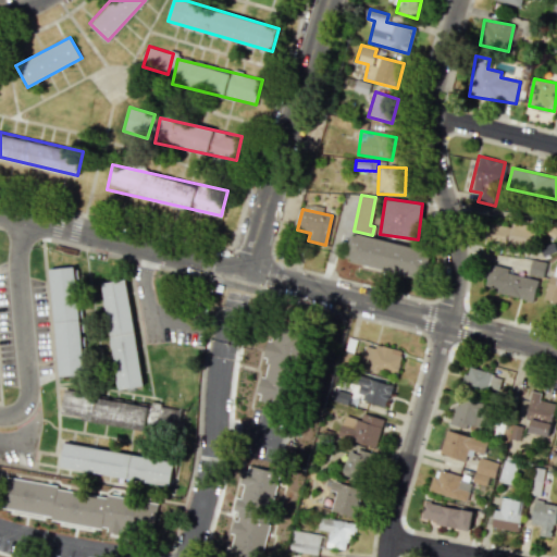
[(510,229),(490,223),(486,236),(530,249),(536,226),(512,220),(510,229)]
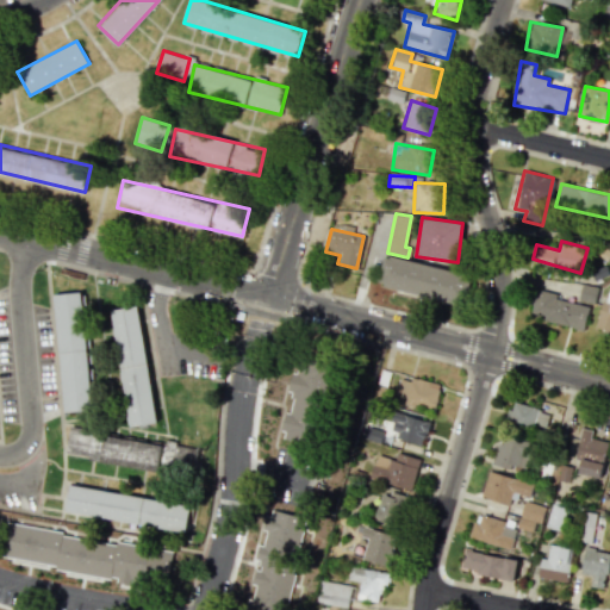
[(384,255),(377,286),(465,305),(472,275),(384,255)]
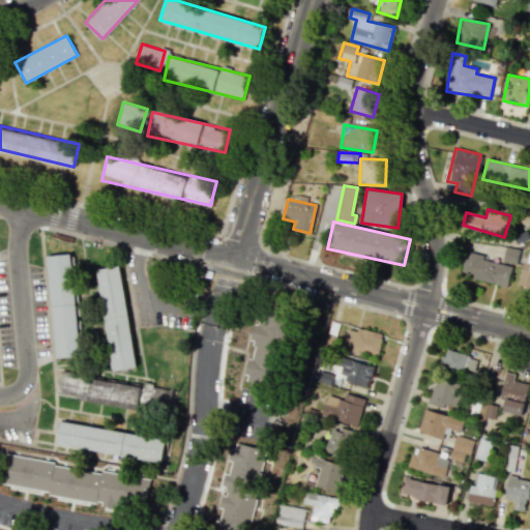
[(518,249),(504,247),(503,261),(517,263),(518,249)]
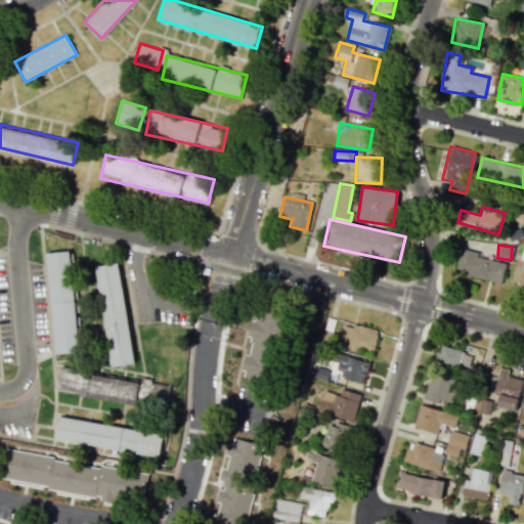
[(506,262),(460,250),(455,268),(466,270),(465,275),(500,284),(506,262)]
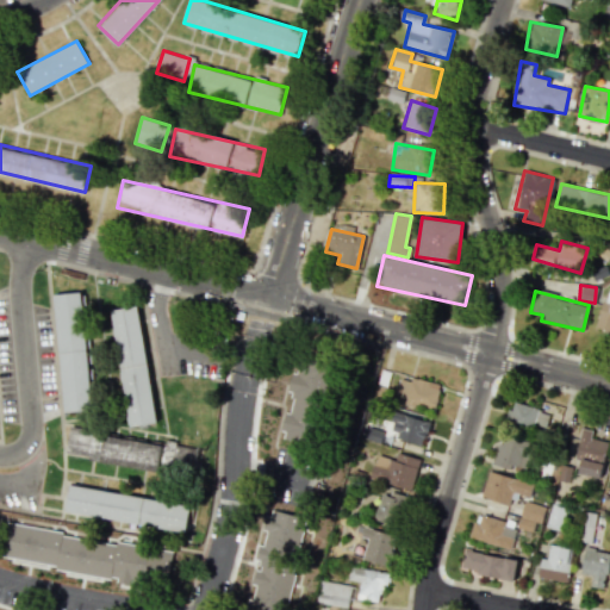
[(64,412),(92,410),(82,292),(55,294),(64,412)]
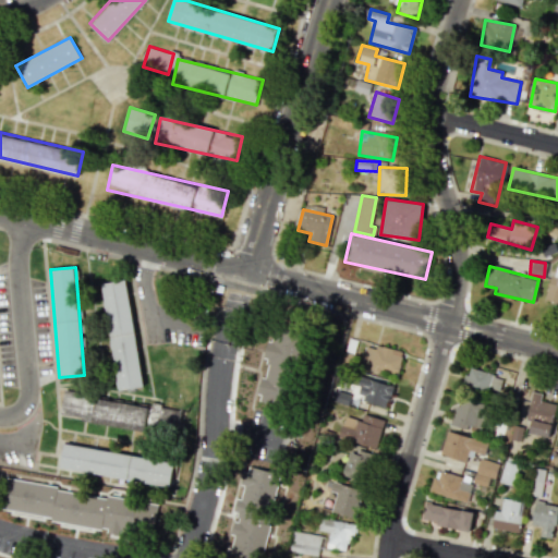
[(146,387),(120,392),(99,282),(124,277),(146,387)]
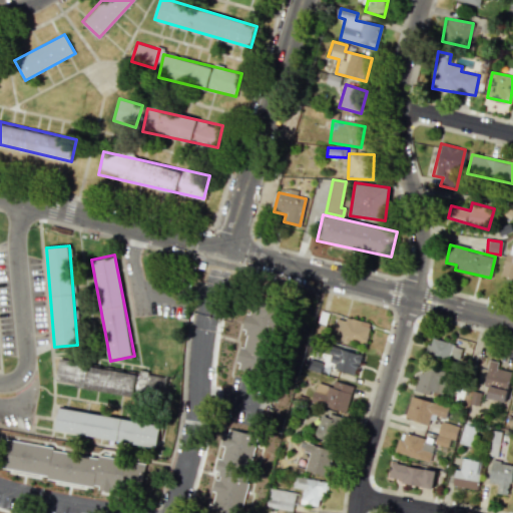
[(247,307),(236,369),(264,374),(275,312),(247,307)]
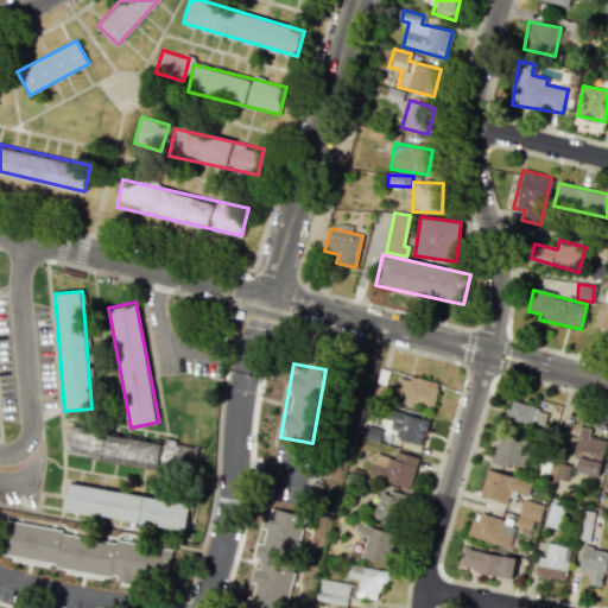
[(439,384),(410,374),(409,380),(398,377),(393,393),(403,397),(403,400),(431,409),(439,384)]
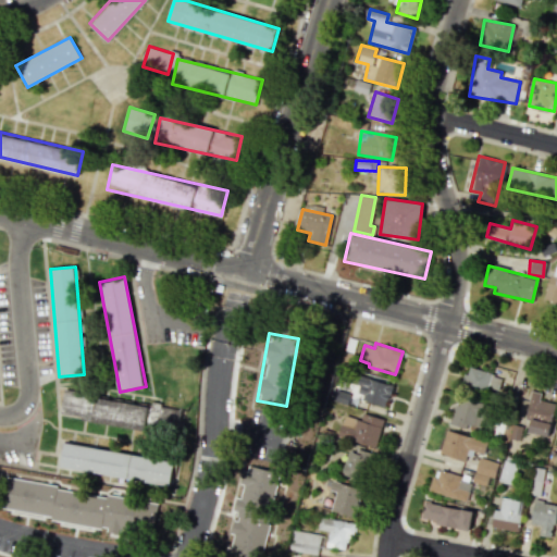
[(497,394),(502,376),(467,367),(462,384),(497,394)]
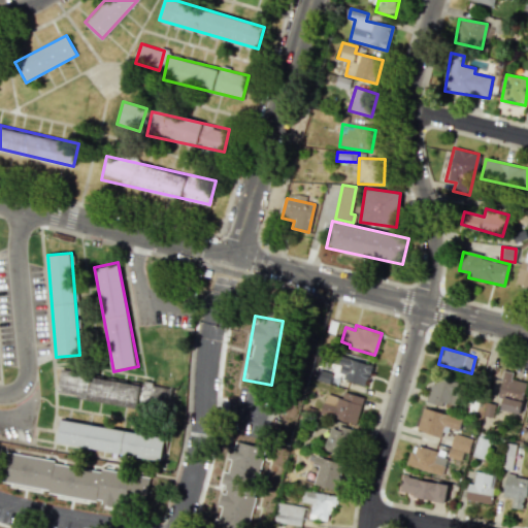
[(365,386),(371,366),(342,356),(336,375),(365,386)]
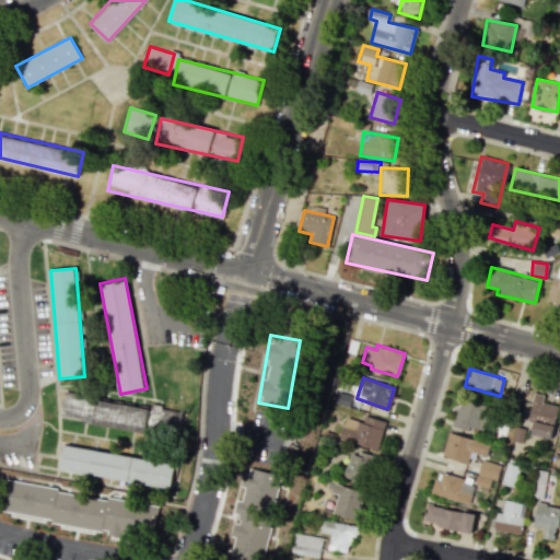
[(348,407),(351,396),(337,392),(334,403),(348,407)]
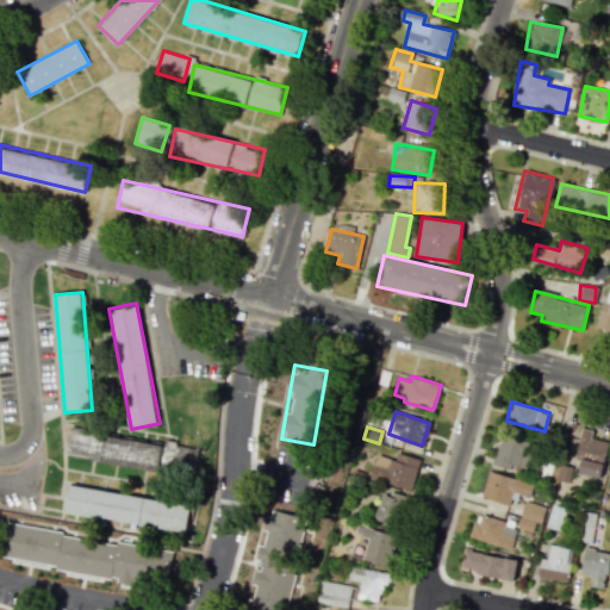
[(578,473),(599,478),(608,442),(590,437),(592,430),(582,428),(574,458),(582,459),(578,473)]
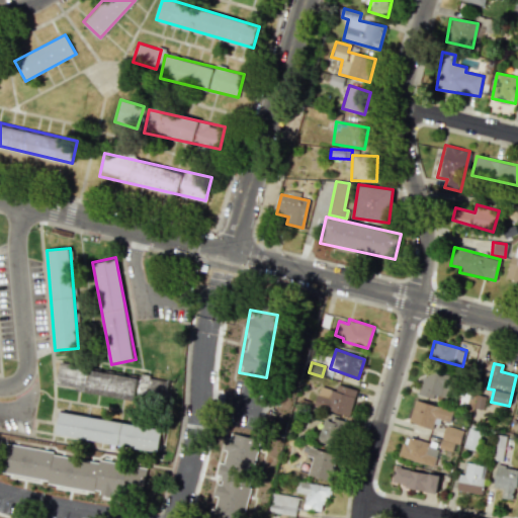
[(79,389),(83,368),(59,364),(56,384),(79,389)]
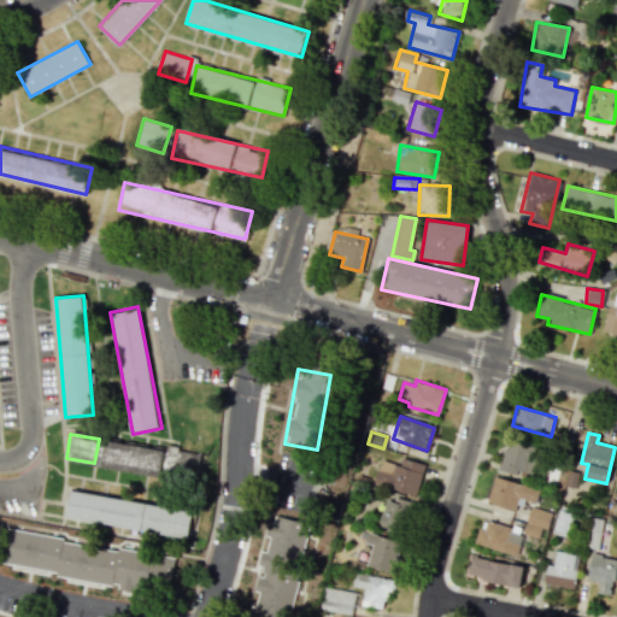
[(200,453),(105,440),(101,469),(197,482),(200,453)]
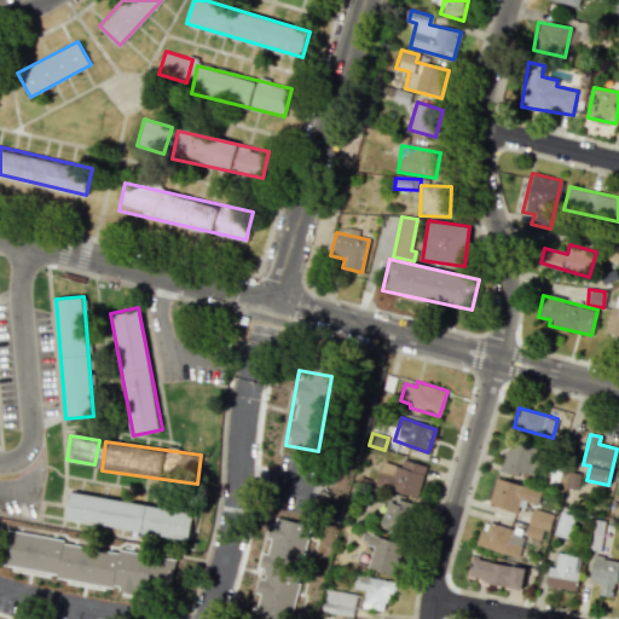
[(518,472),(531,475),(538,451),(509,441),(499,470),(516,476),(518,472)]
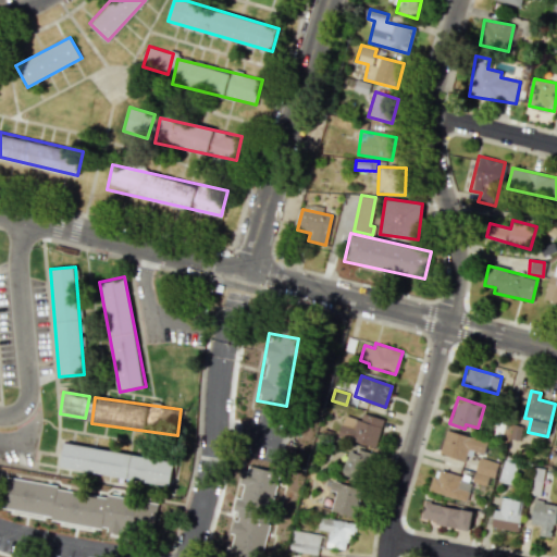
[(337,437),(376,446),(382,418),(361,413),(360,419),(343,416),(337,437)]
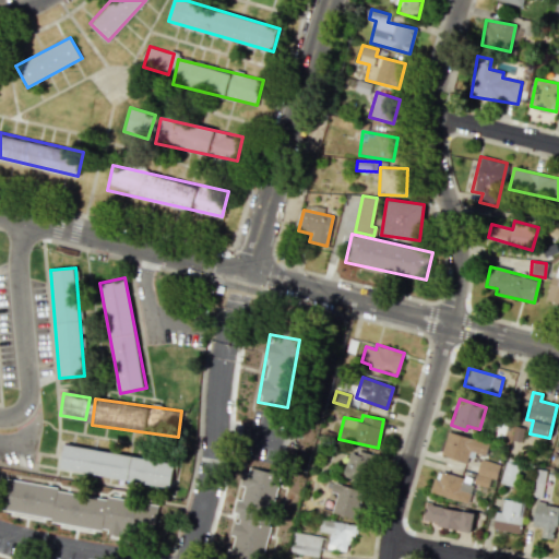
[(488,443),(448,431),(440,455),(465,463),(470,451),(485,455),(488,443)]
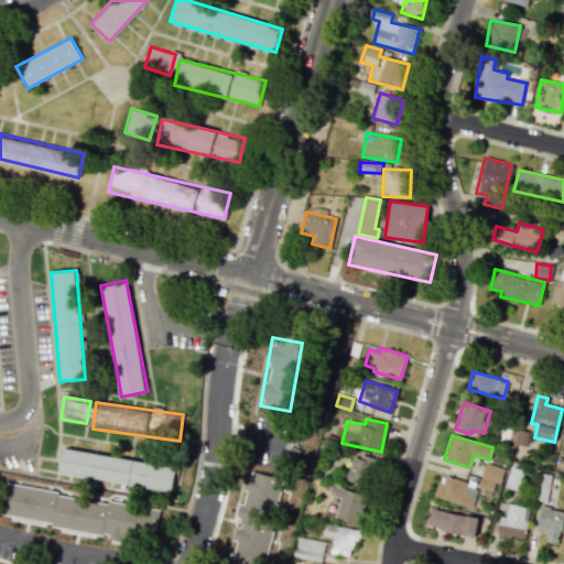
[(176,465),(172,491),(61,473),(65,446),(176,465)]
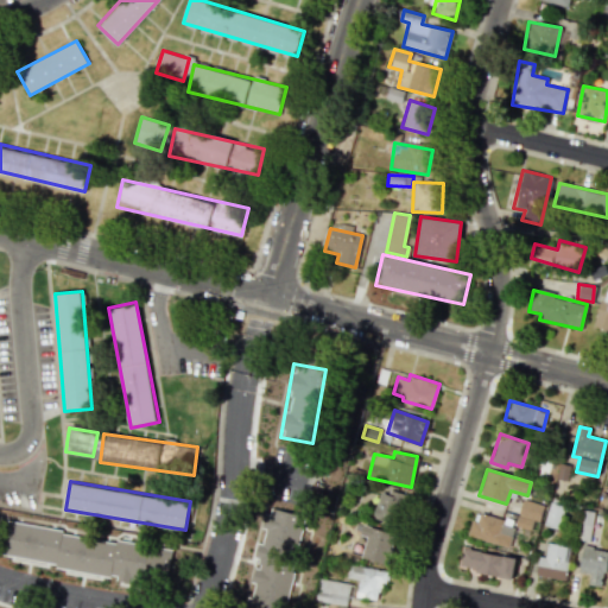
[(404,498),(381,489),(371,515),(394,525),(404,498)]
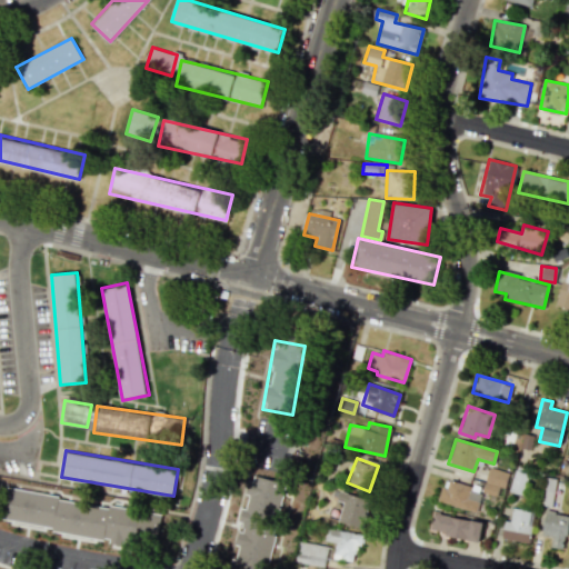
[(497,496),(498,487),(503,488),(508,471),(487,467),(482,492),(497,496)]
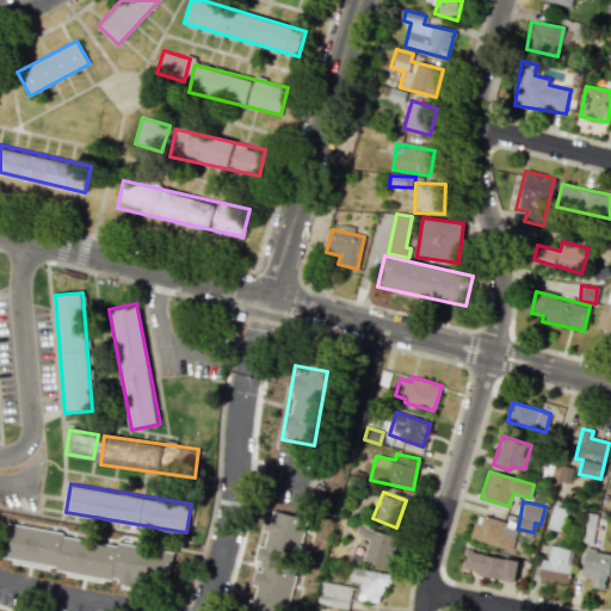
[(548,529),(563,531),(568,505),(551,503),(548,529)]
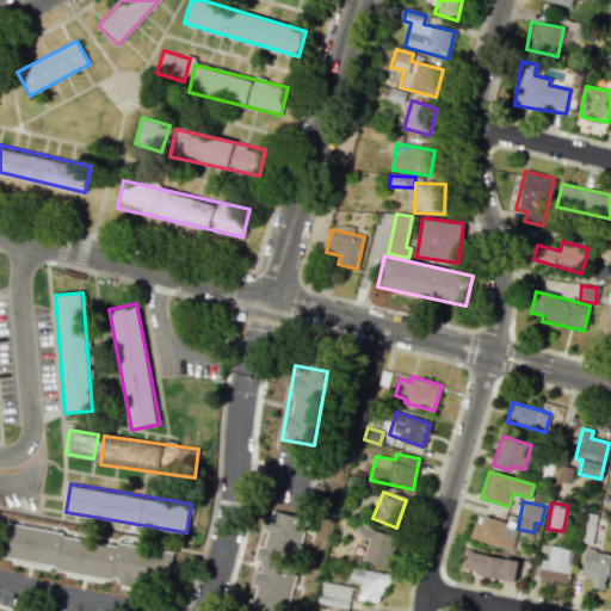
[(252,602),(285,609),(306,518),(269,510),(264,531),(266,532),(263,545),(260,545),(254,571),(252,585),(255,586),(252,602)]
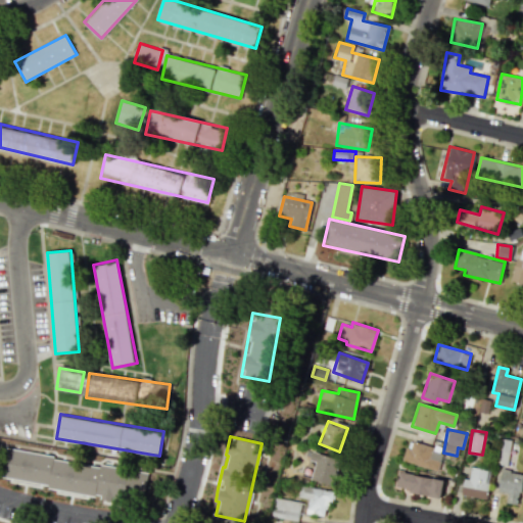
[(508,466),(509,439),(498,439),(497,465),(508,466)]
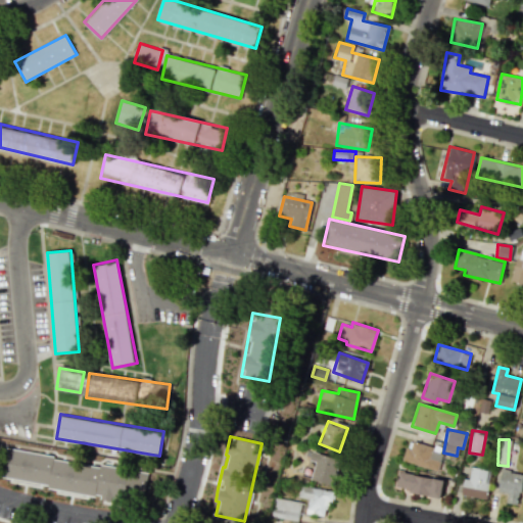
[(442,452),(409,441),(403,461),(437,471),(442,452)]
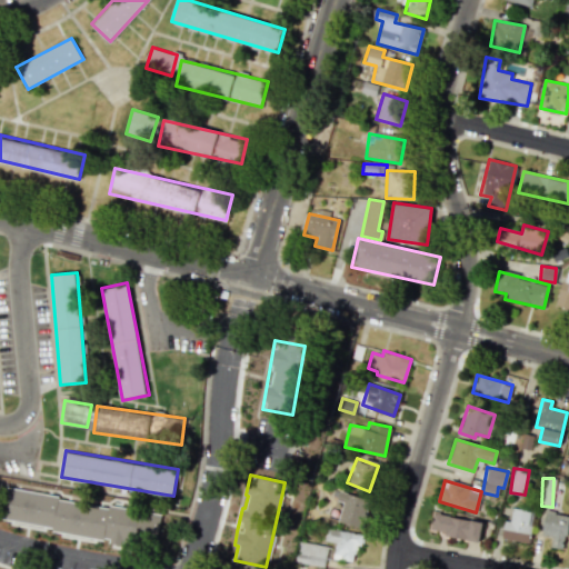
[(160,516),(6,488),(0,520),(109,540),(108,547),(121,549),(122,541),(155,547),(160,516)]
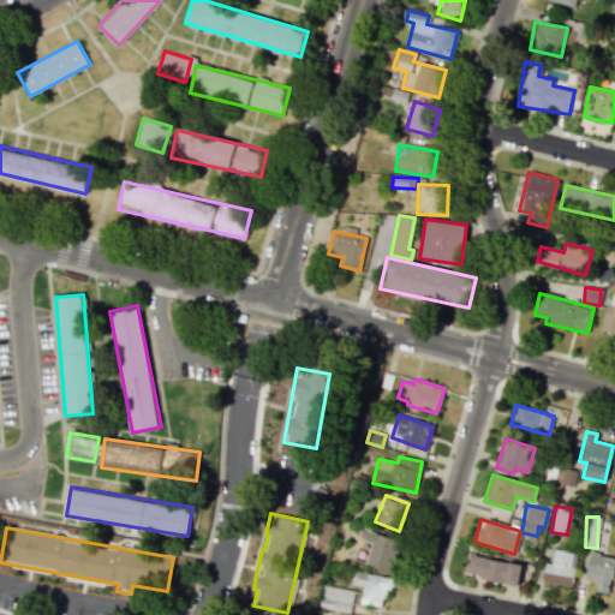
[(389,572),(399,542),(366,530),(363,542),(370,544),(364,562),(389,572)]
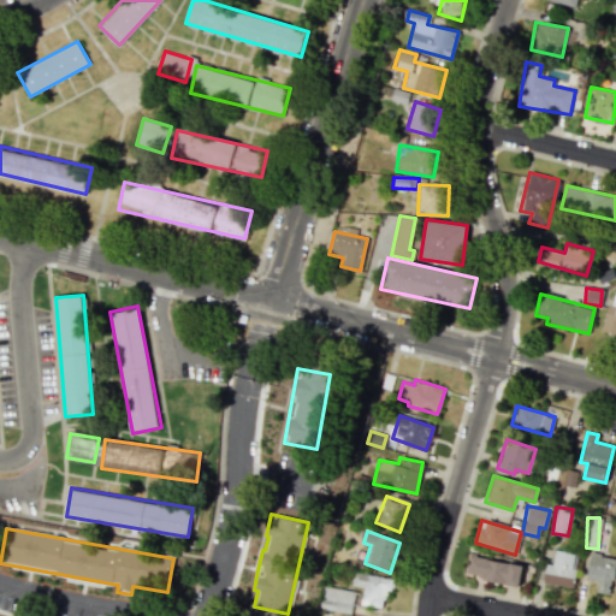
[(543,582),(573,588),(579,555),(555,550),(552,564),(546,563),(543,582)]
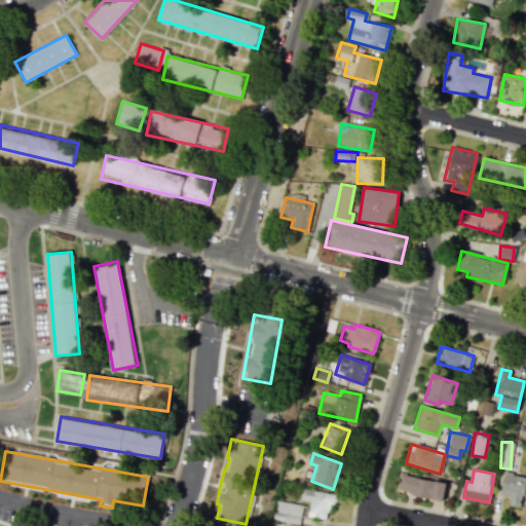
[(521,508),(525,476),(503,473),(500,495),(510,496),(509,505),(521,508)]
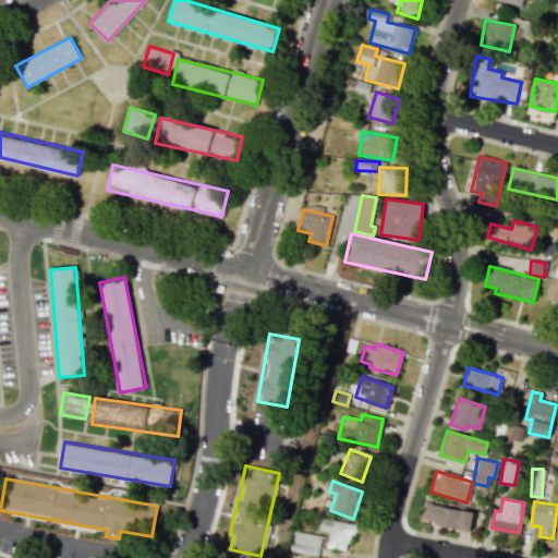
[(422,524),(457,528),(458,508),(424,505),(422,524)]
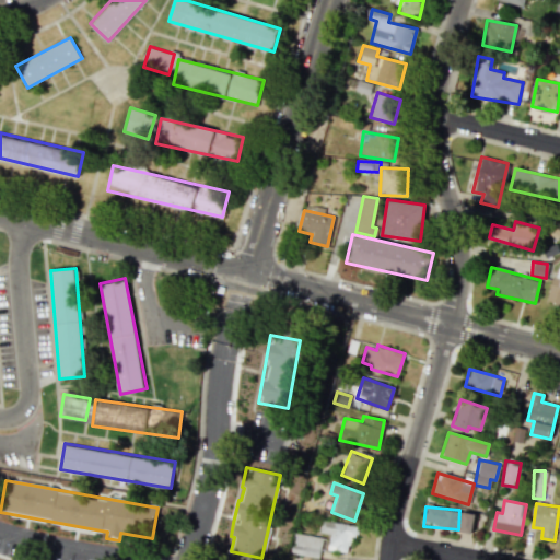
[(461,533),(473,534),(475,513),(463,512),(461,533)]
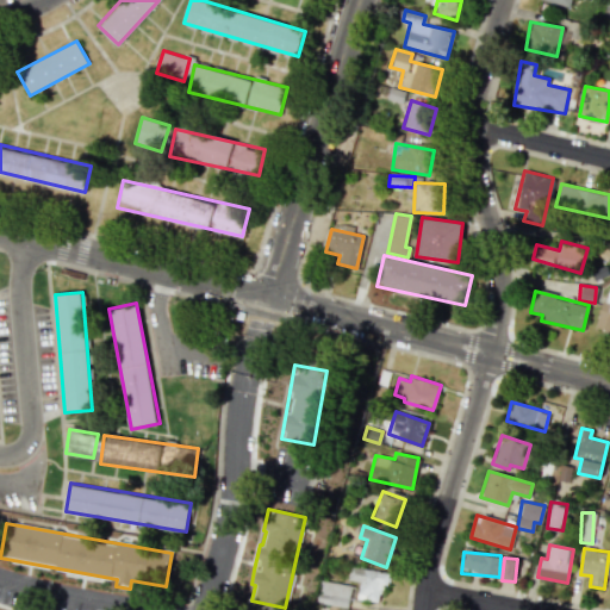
[(385,571),(348,568),(347,580),(359,582),(356,599),(383,602),(385,571)]
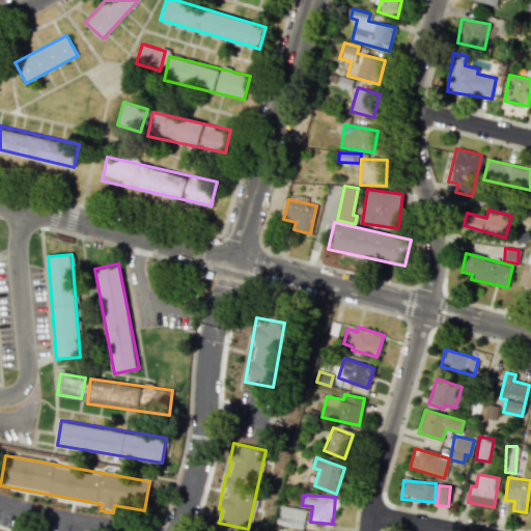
[(275,525),(302,528),(304,509),(277,506),(275,525)]
